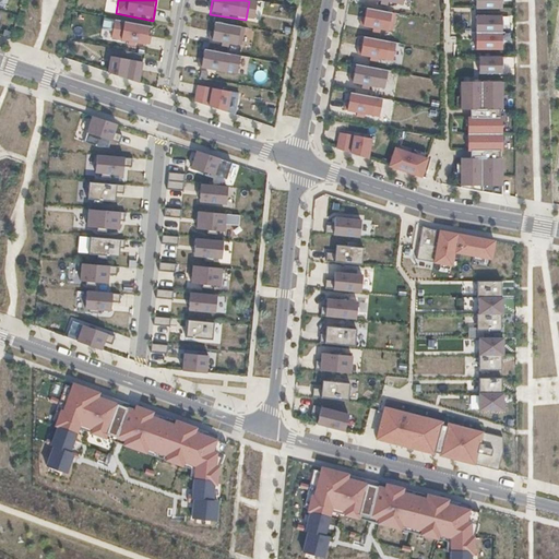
[(503,0),(475,0),(475,11),(504,11),(503,0)]
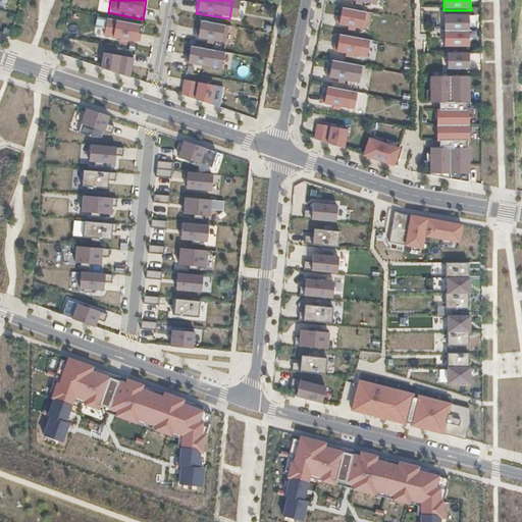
[(371,13),(341,8),(336,29),(368,35),(371,13)]
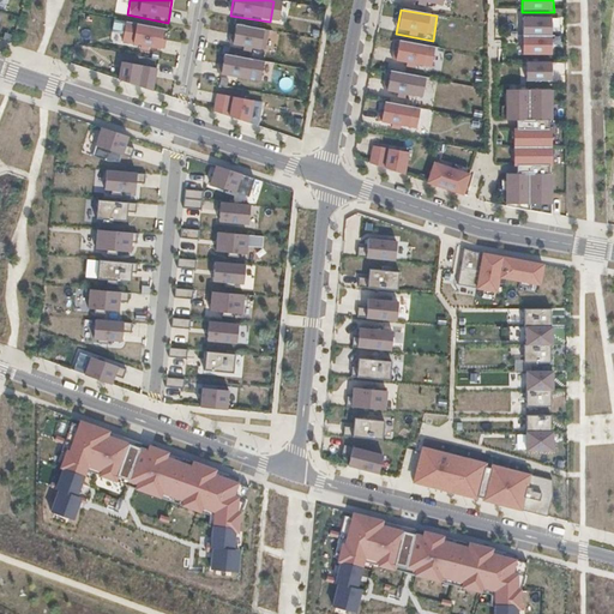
[(553,20),(522,20),(522,58),(553,58),(553,20)]
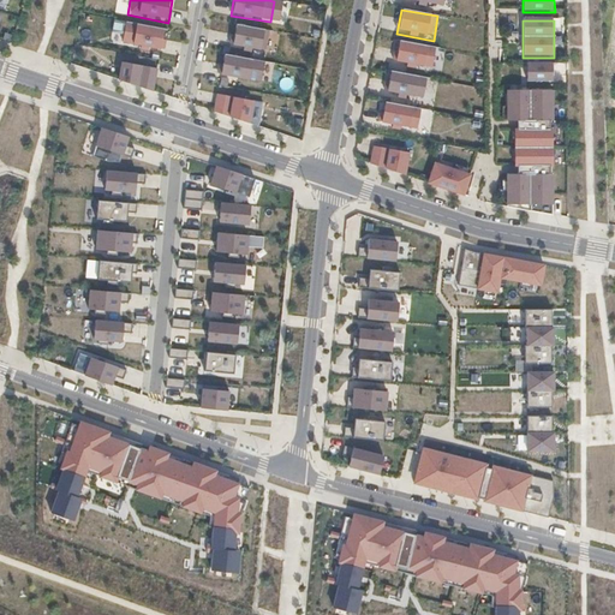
[(167,30),(125,22),(120,45),(163,53),(167,30)]
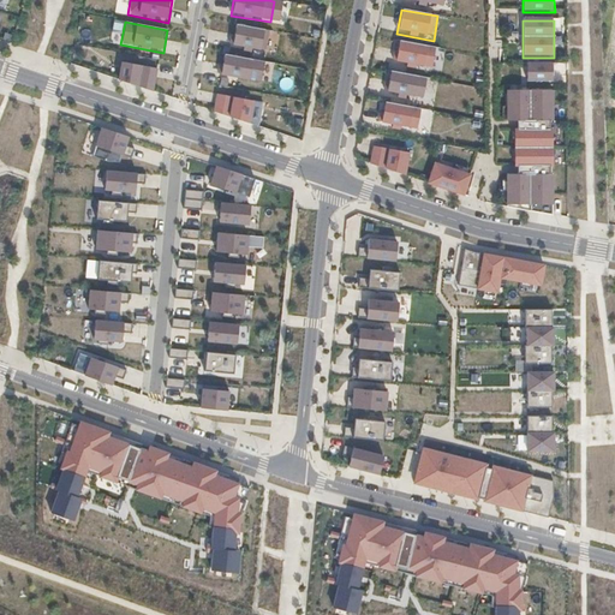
[(270,31),(232,24),(227,46),(266,53),(270,31)]
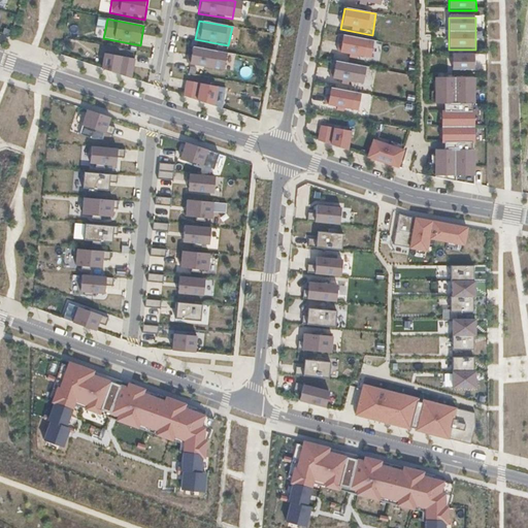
[(376,40),(341,33),(337,55),(373,61),(376,40)]
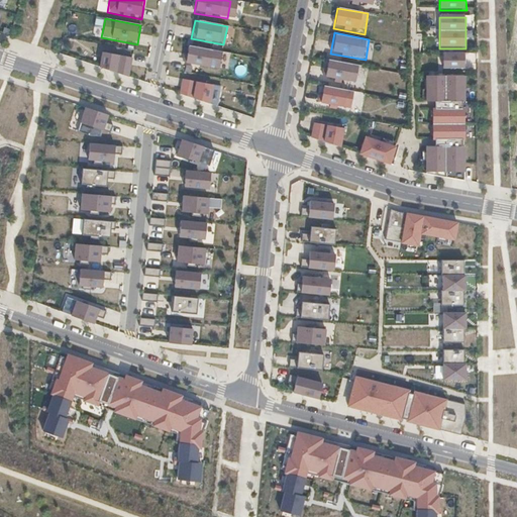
[(216,52),(188,46),(185,67),(212,72),(216,52)]
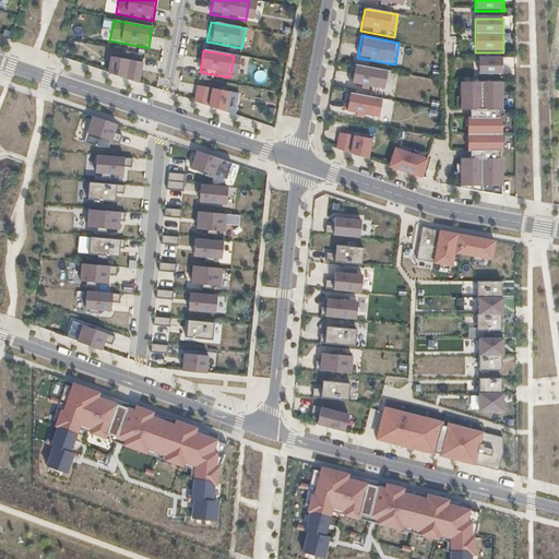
[(141,61),(113,55),(109,71),(138,81),(141,61)]
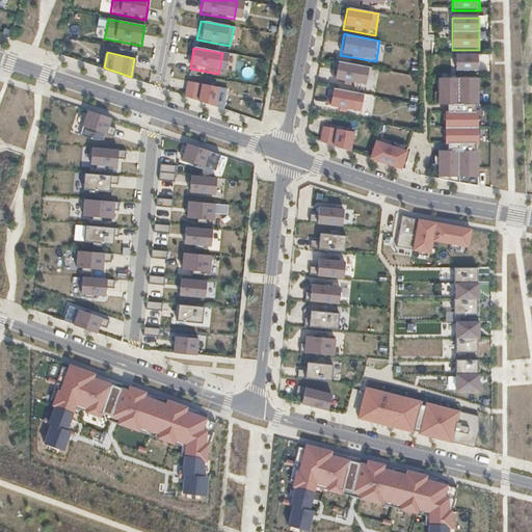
[(481,55),(455,55),(455,74),(481,74),(481,55)]
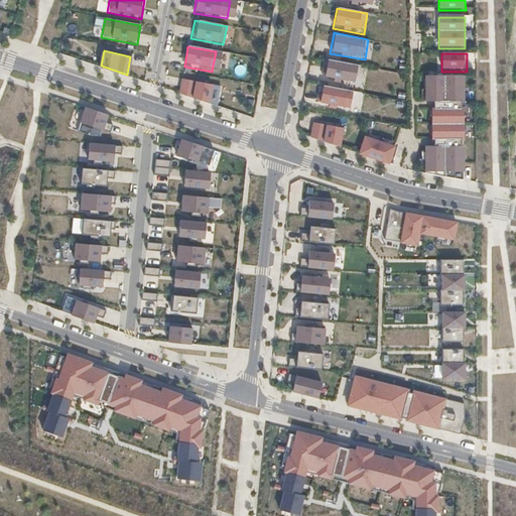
[(361,67),(326,59),(321,80),(357,87),(361,67)]
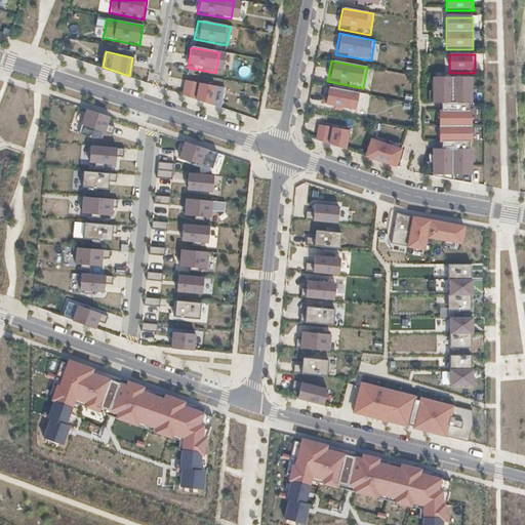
[(219,86),(184,78),(177,99),(214,109),(219,86)]
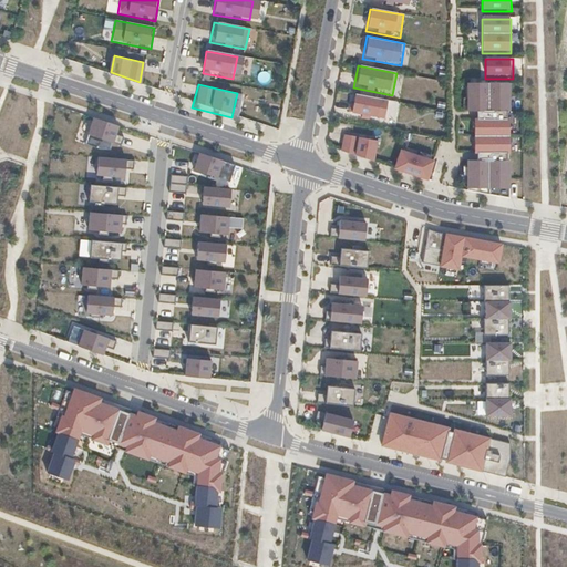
[(512,84),(467,84),(467,113),(473,113),(512,113),(512,84)]
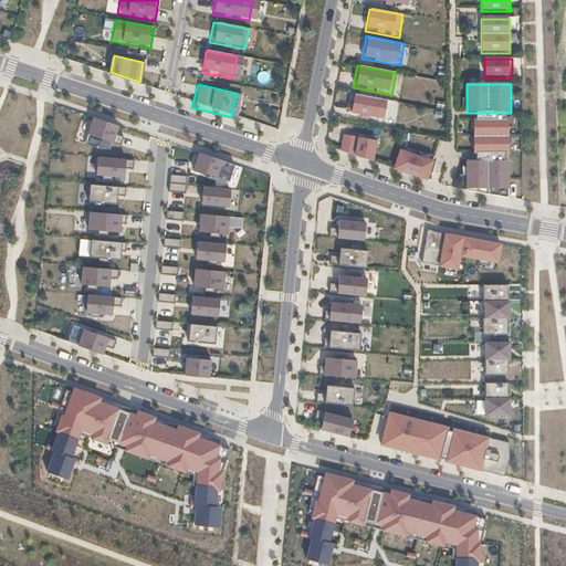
[(388,101),(353,94),(348,116),(384,124),(388,101)]
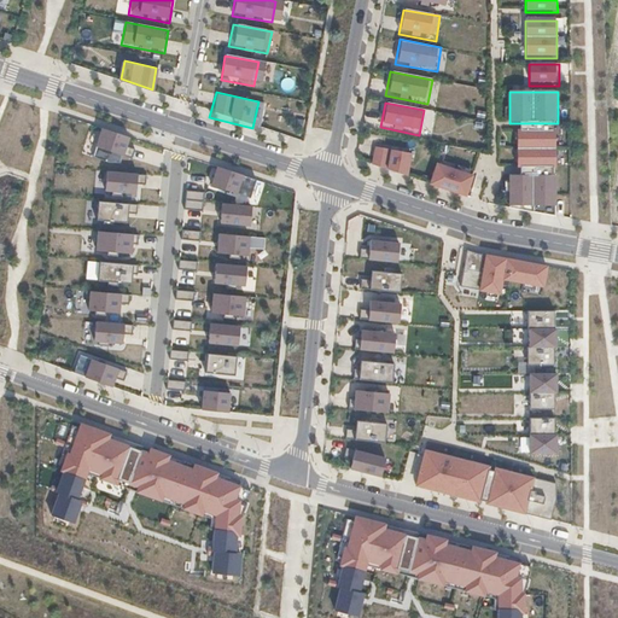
[(516,123),(516,172),(558,172),(558,123),(516,123)]
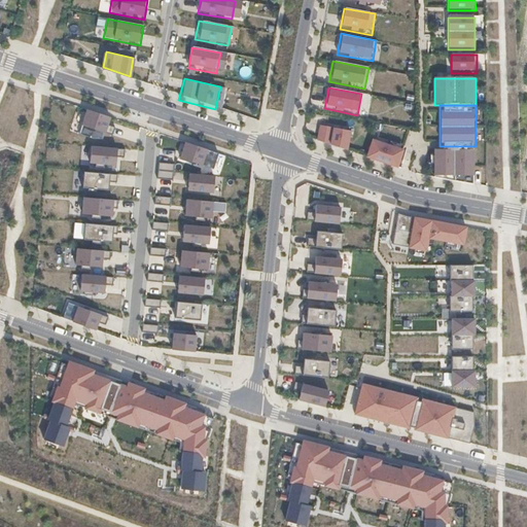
[(112,116),(85,107),(78,128),(113,139),(117,128),(110,125),(112,116)]
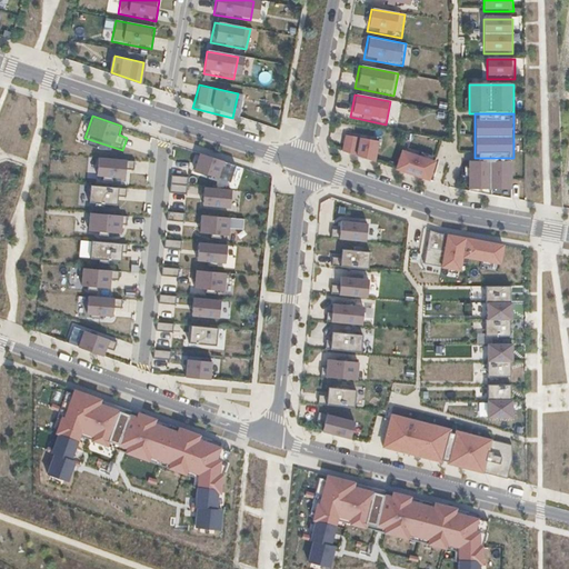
[(379,142),(343,132),(338,151),(373,161),(379,142)]
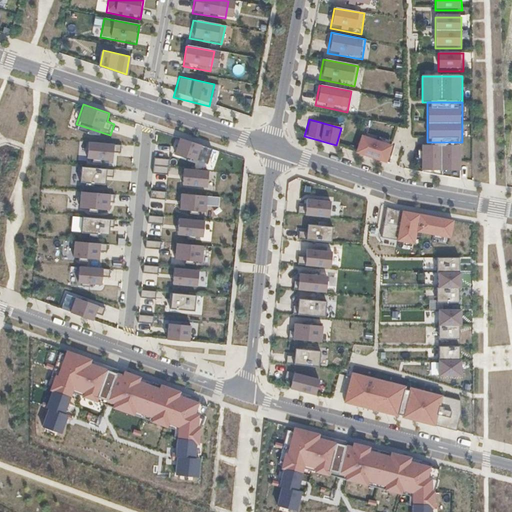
[(397,146),(360,134),(354,152),(391,164),(397,146)]
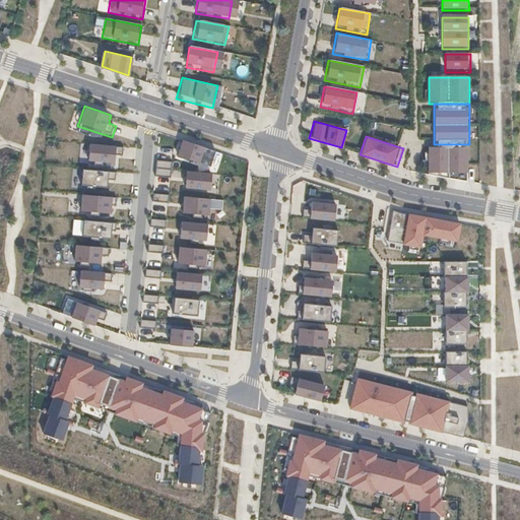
[(204,149),(183,141),(178,156),(199,164),(204,149)]
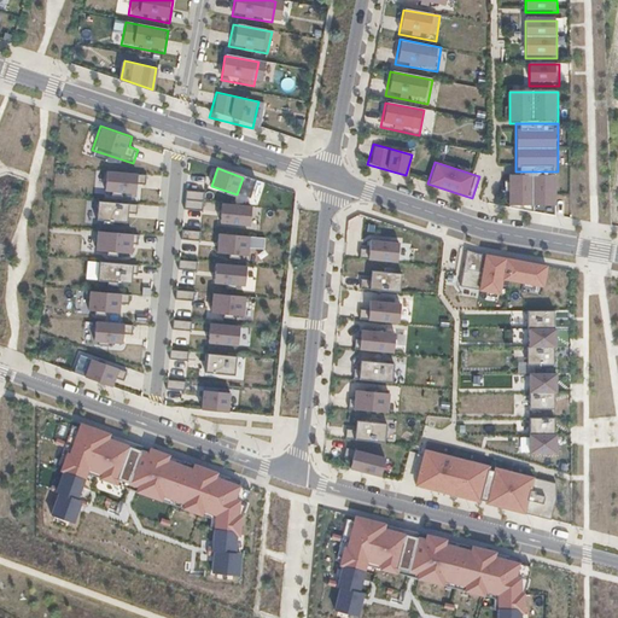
[(150,174),(105,170),(103,193),(111,194),(110,198),(123,199),(123,196),(138,197),(138,187),(149,188),(150,174)]
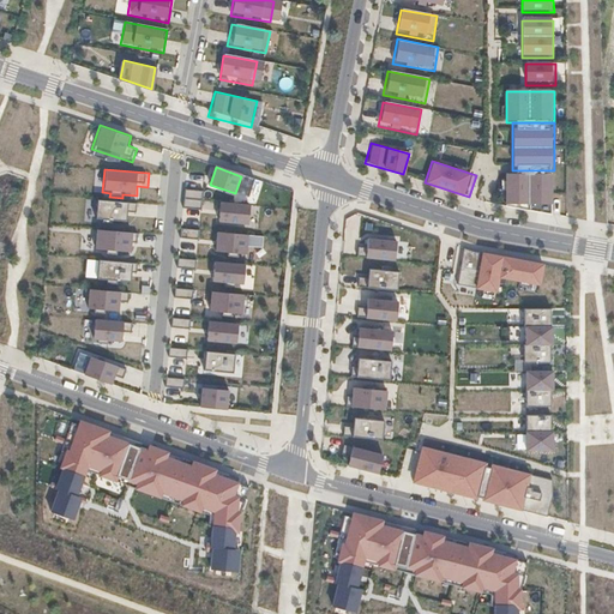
[(554,208),(554,170),(512,170),(512,174),(503,174),(504,209),(554,208)]
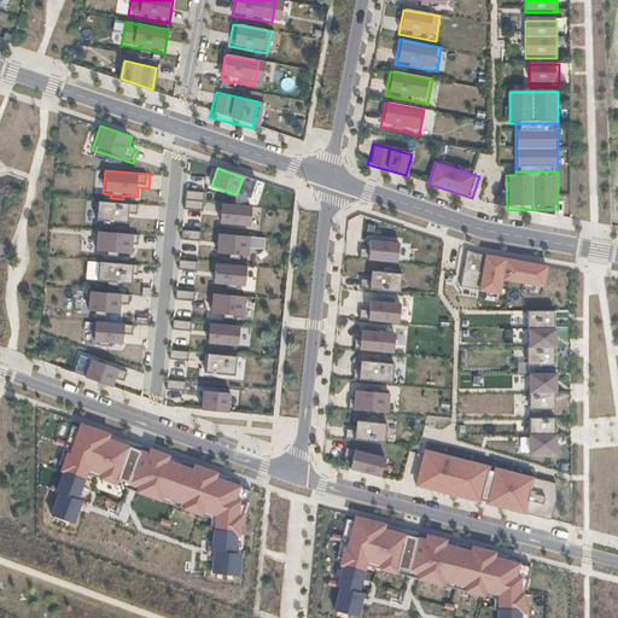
[(185,191),(184,209),(200,209),(200,192),(185,191)]
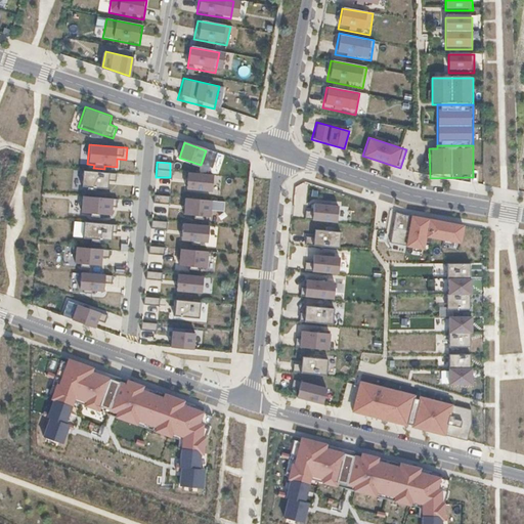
[(118,173),(81,170),(79,189),(85,190),(85,193),(97,195),(98,190),(108,191),(110,183),(117,183),(118,173)]
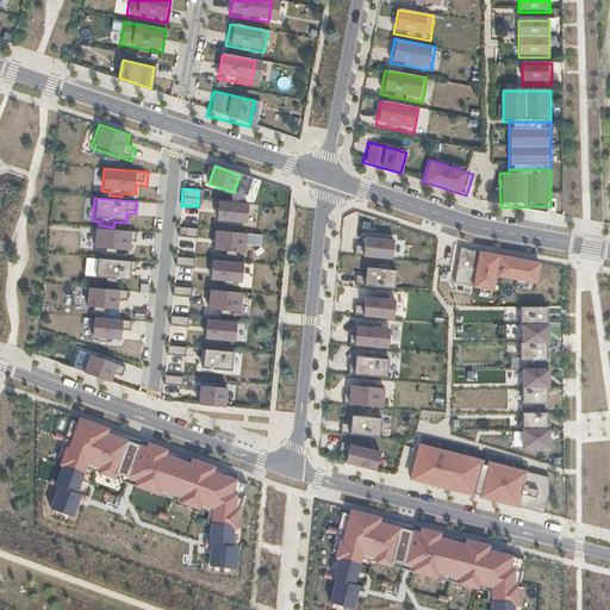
[(248,204),(219,201),(218,222),(246,224),(248,204)]
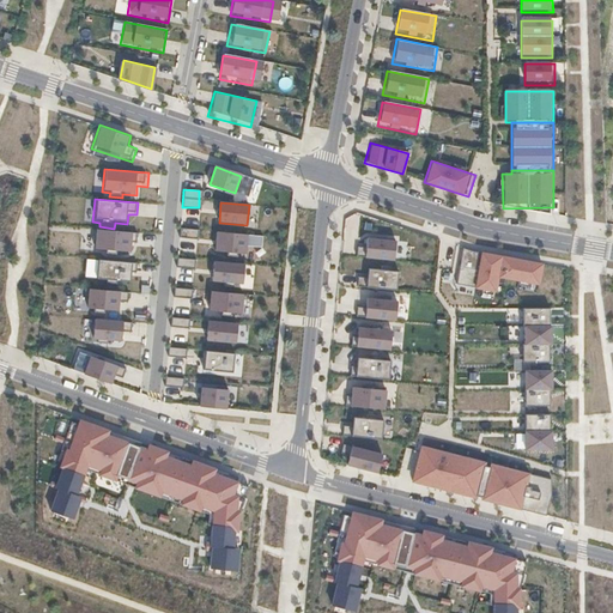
[(139,231),(93,229),(92,253),(103,254),(103,256),(119,258),(119,253),(131,254),(132,244),(138,246),(139,231)]
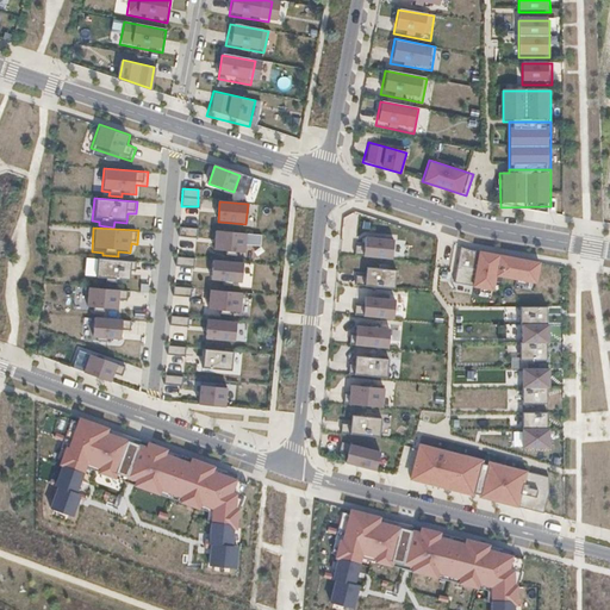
[(247,234),(217,231),(215,251),(228,251),(228,256),(236,256),(236,253),(244,254),(247,234)]
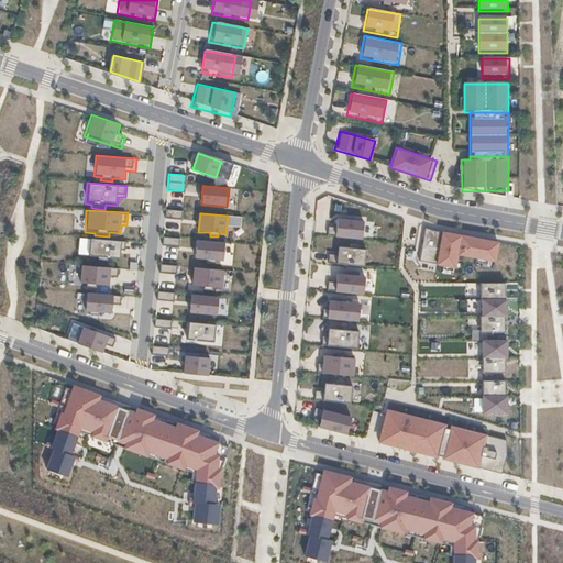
[(363,238),(364,221),(338,219),(338,228),(329,227),(328,235),(363,238)]
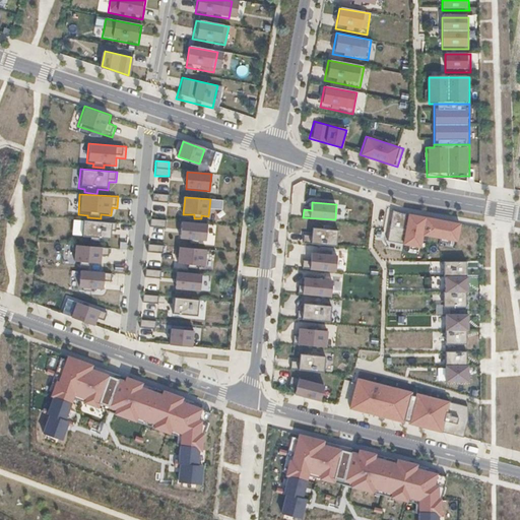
[(430,235),(457,240),(460,223),(415,214),(410,239),(428,243),(430,235)]
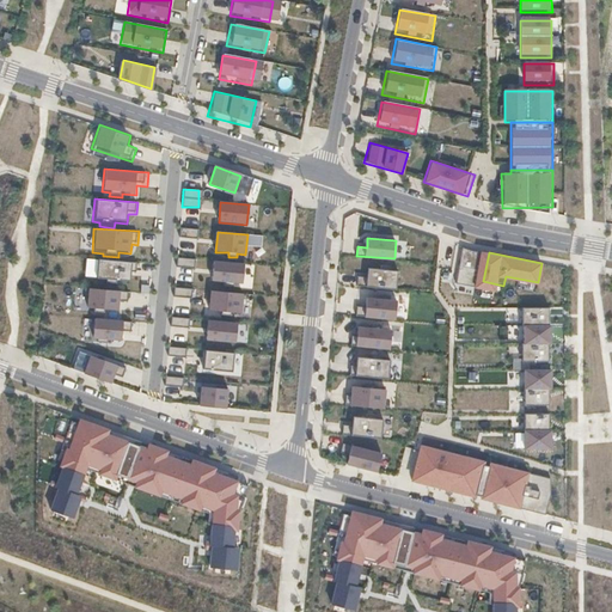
[(140,262),(97,258),(95,281),(104,282),(104,286),(118,287),(118,283),(132,283),(133,275),(139,276),(140,262)]
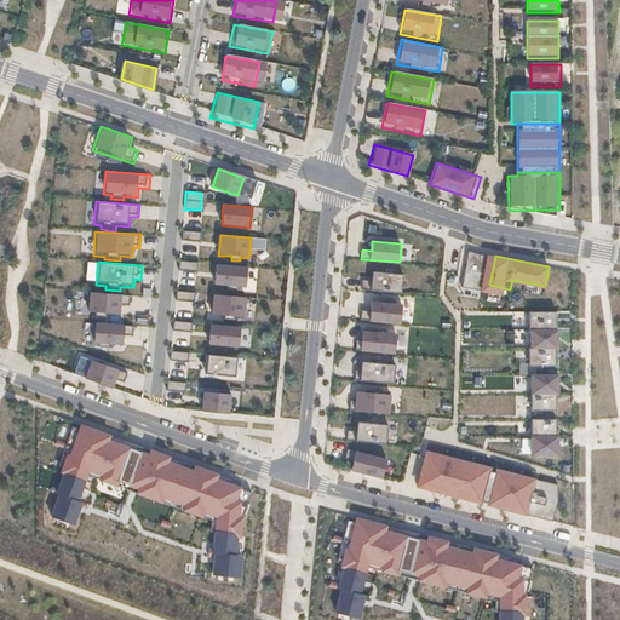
[(247,268),(218,267),(217,285),(228,285),(228,291),(237,291),(237,287),(246,287),(247,268)]
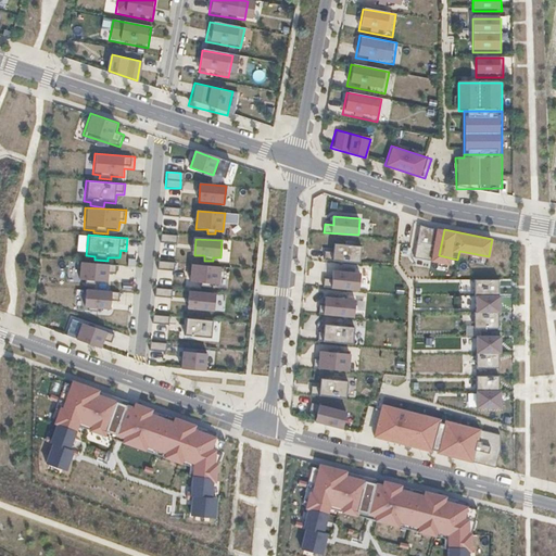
[(355,245),(355,242),(349,241),(349,244),(335,243),(333,253),(326,252),(325,260),(359,263),(361,245),(355,245)]
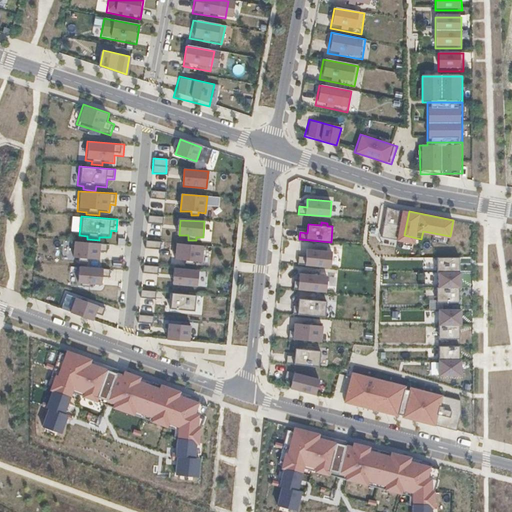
[(108,243),(73,241),(72,259),(78,259),(77,264),(89,264),(89,261),(100,261),(101,253),(107,254),(108,243)]
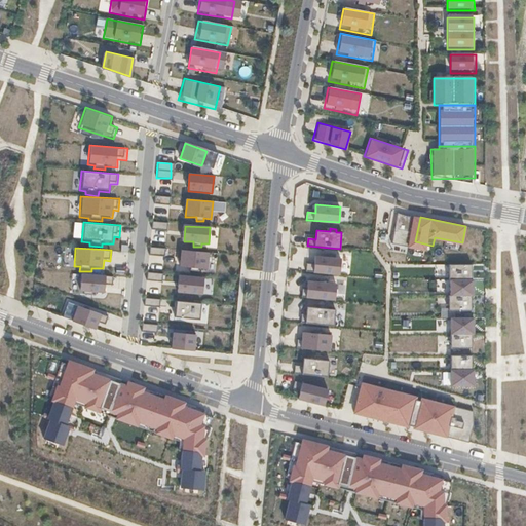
[(209,253),(182,251),(181,267),(191,268),(191,272),(198,272),(199,269),(208,270),(209,253)]
